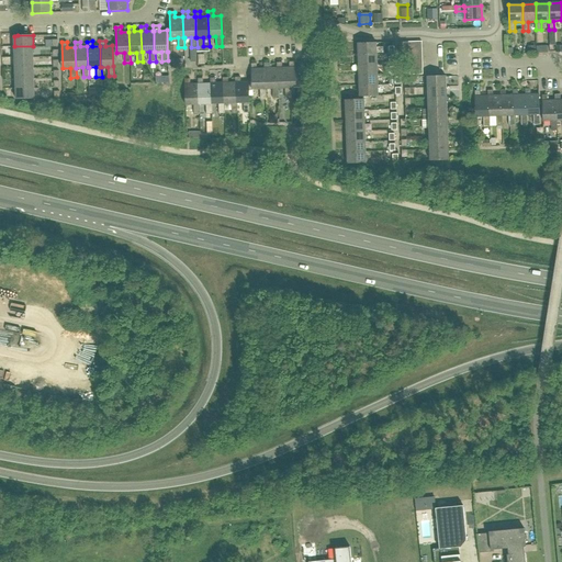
[(400,42),(401,55),(409,55),(409,48),(408,42),(400,42)]
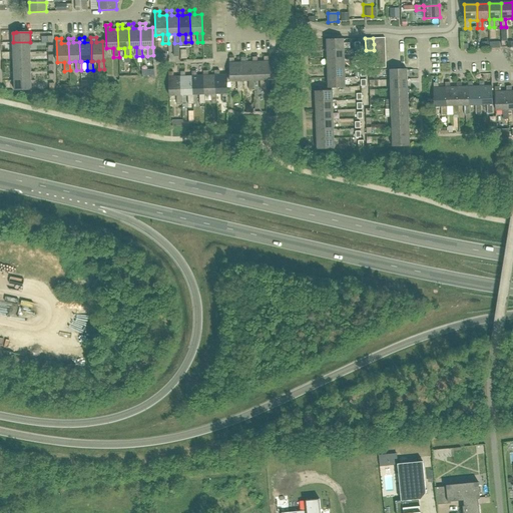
[(327,50),(344,49),(344,39),(327,40),(327,50)]
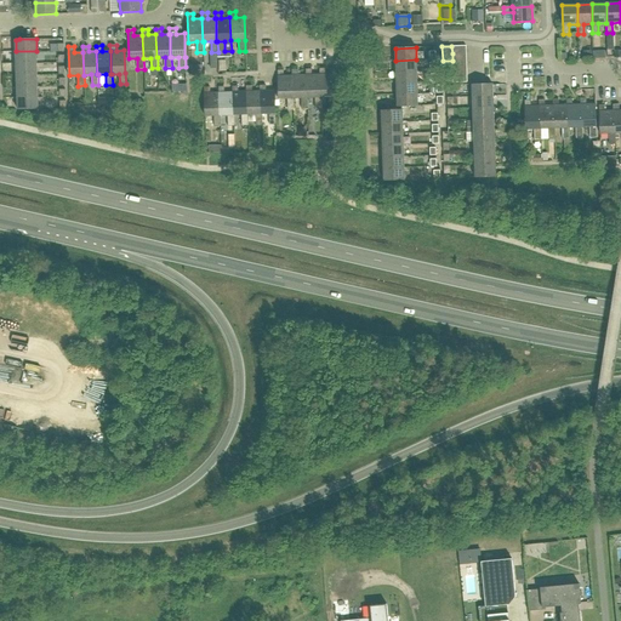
[(16,63),(36,62),(36,51),(16,51),(16,63)]
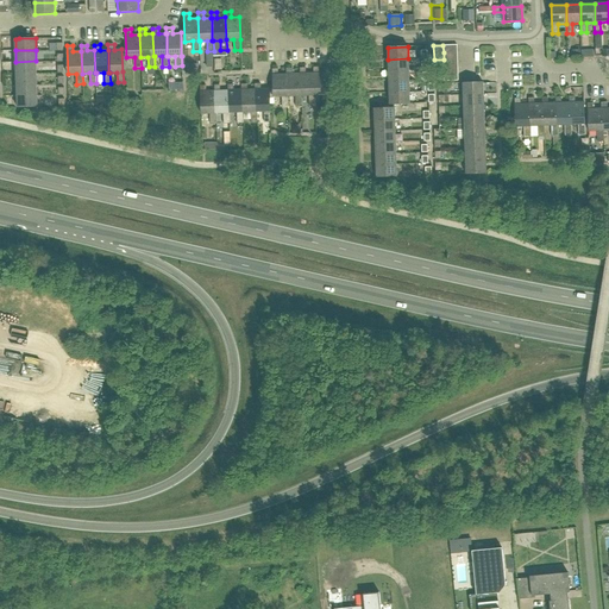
[(388,70),(409,69),(408,58),(388,60),(388,70)]
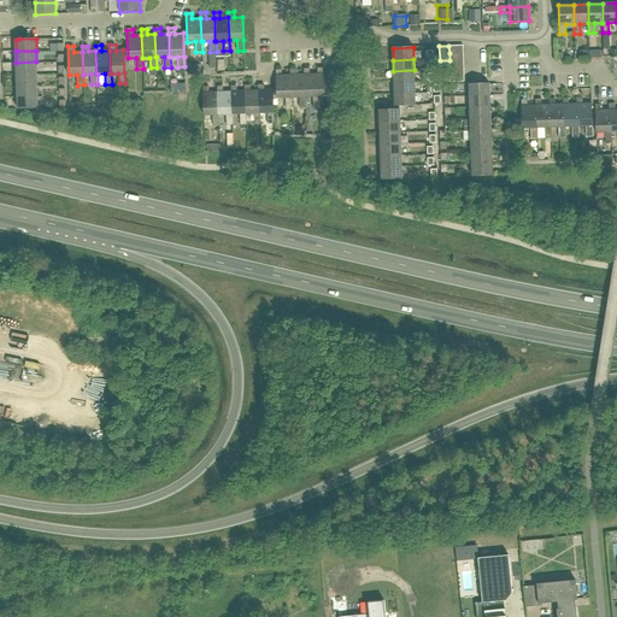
[(17,74),(37,74),(36,62),(16,63),(17,74)]
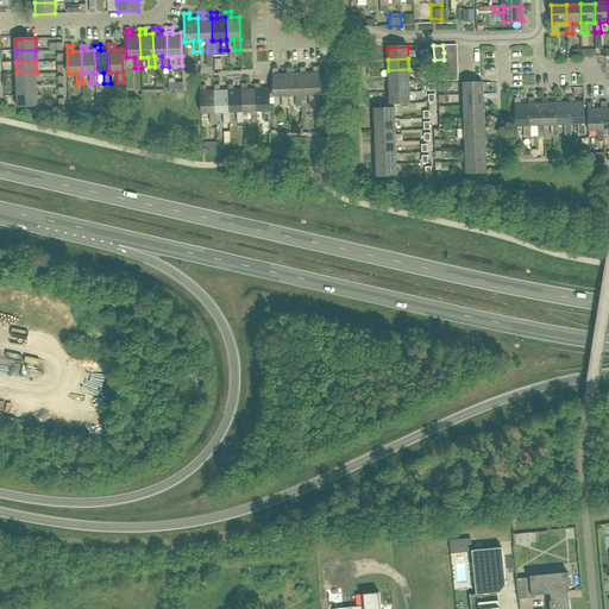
[(300,74),(293,74),(292,68),(286,69),(286,74),(287,74),(287,96),(288,96),(295,96),(295,107),(302,106),(302,96),(301,96),(300,74)]
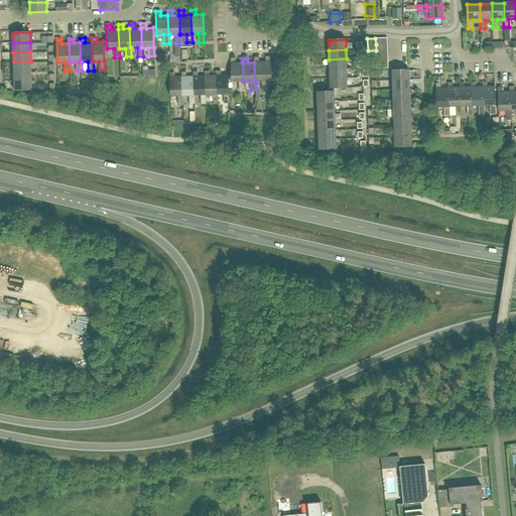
[(266,61),(265,61),(259,62),(259,57),(254,57),(254,62),(255,82),(256,82),(261,81),(261,90),(267,90),(267,81),(266,81),(266,61)]
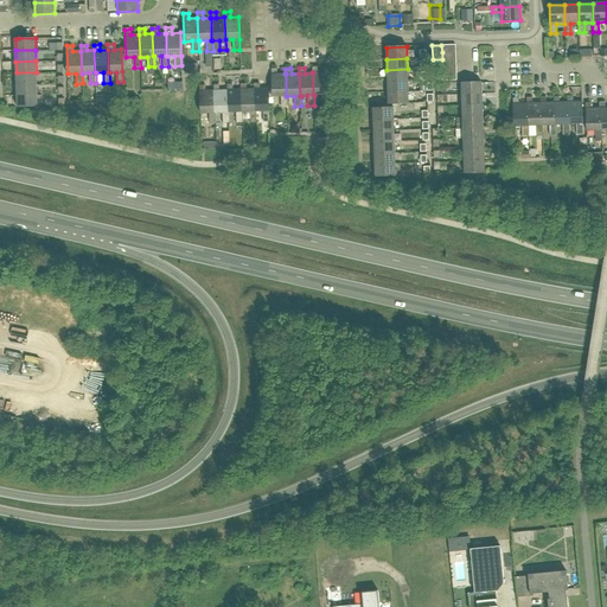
[(313,95),(314,95),(321,95),(321,106),(328,106),(327,95),(327,72),(318,72),(318,68),(312,68),(312,72),(313,72),(313,95)]
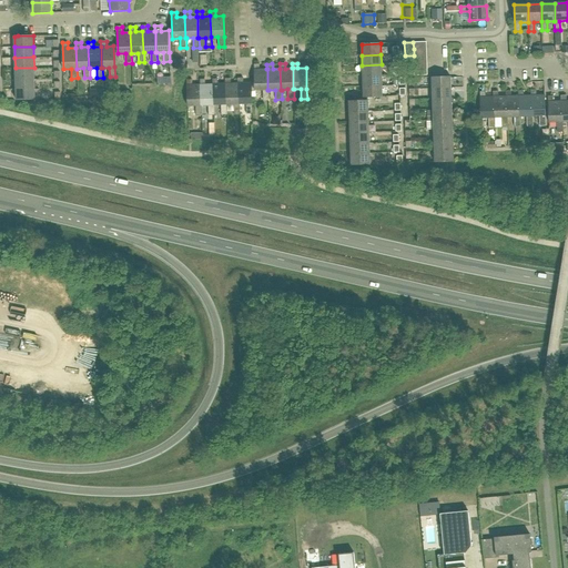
[(267,69),(266,69),(260,69),(260,64),(254,64),(255,90),(263,90),(263,100),(269,100),(269,90),(267,90),(267,69)]
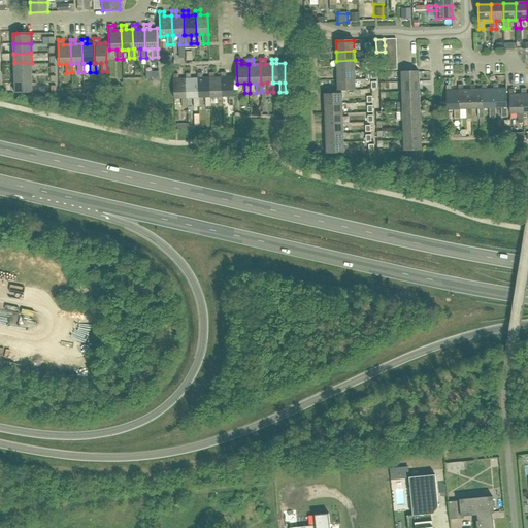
[(337,70),(355,70),(355,60),(336,61),(337,70)]
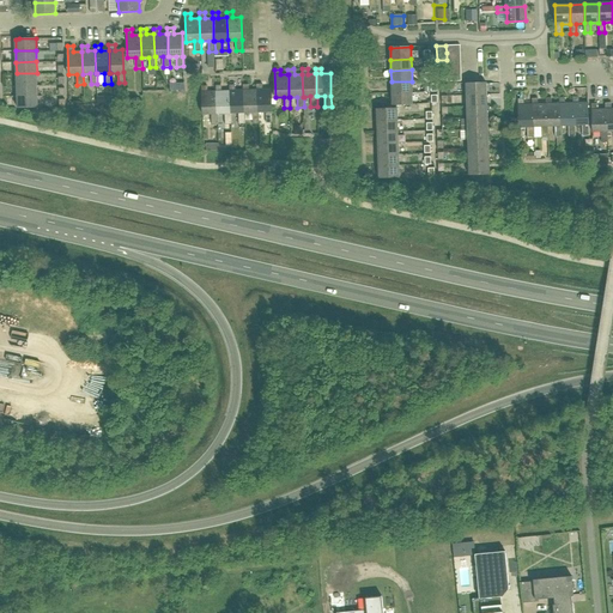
[(17,85),(37,84),(37,73),(17,73),(17,85)]
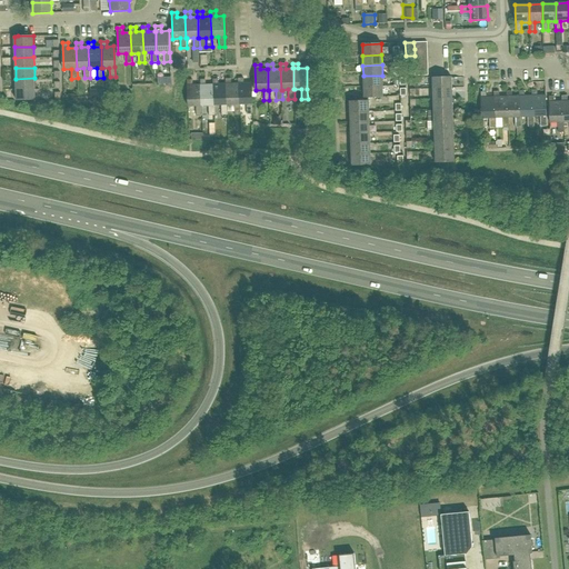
[(363,87),(382,86),(382,76),(363,76),(363,87)]
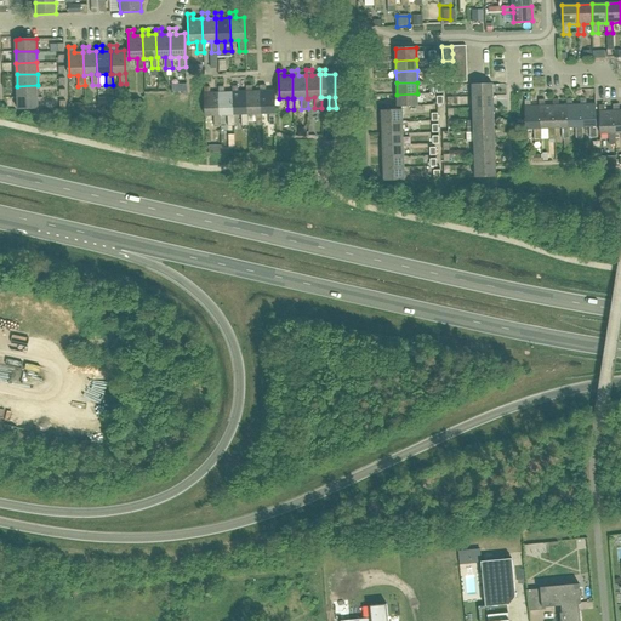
[(472,97),(494,96),(493,84),(472,85),(472,97)]
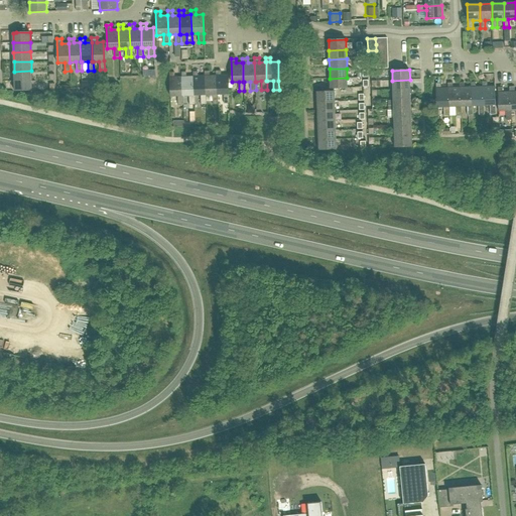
[(14,81),(31,80),(31,71),(14,72),(14,81)]
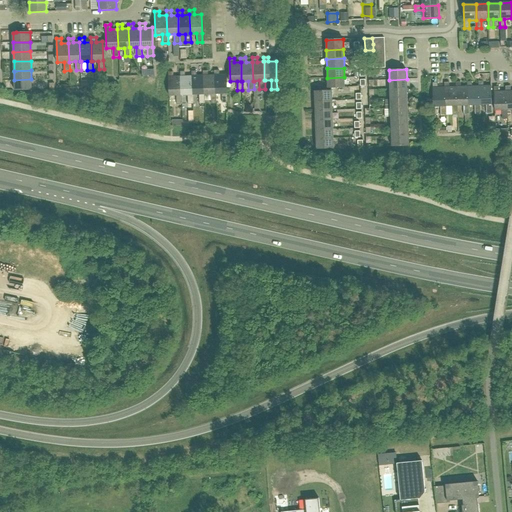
[(215,94),(216,94),(222,94),(222,103),(228,102),(227,93),(226,75),(219,75),(219,70),(214,70),(215,94)]
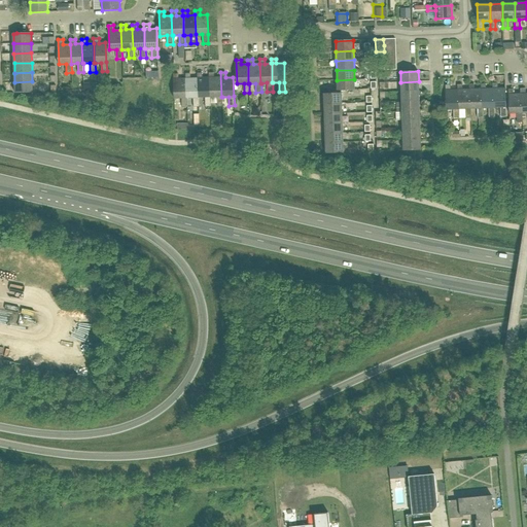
[(198,78),(197,78),(190,78),(190,73),(185,74),(185,78),(186,98),(187,98),(192,98),(194,107),(199,107),(199,98),(198,98),(198,78)]
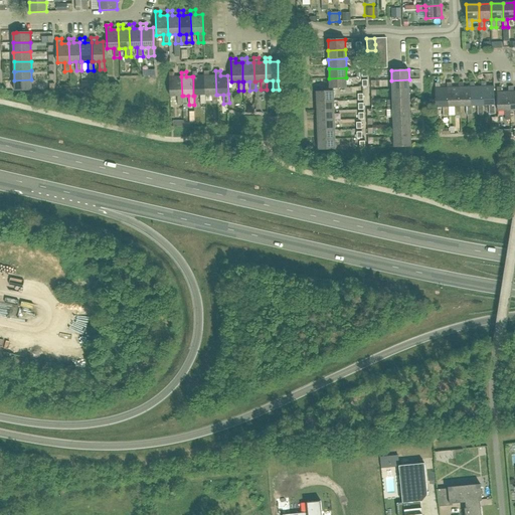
[(204,75),(197,76),(197,71),(192,71),(192,76),(193,76),(193,96),(194,96),(200,95),(200,104),(206,104),(205,95),(204,75)]
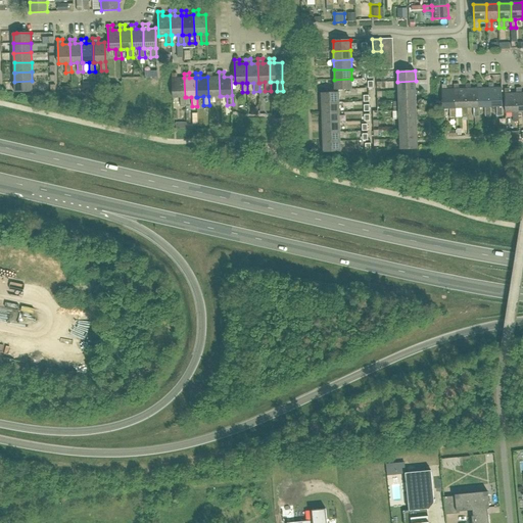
[(220,96),(219,77),(212,77),(212,73),(207,73),(207,77),(208,96),(215,96),(216,105),(221,105),(221,96),(220,96)]
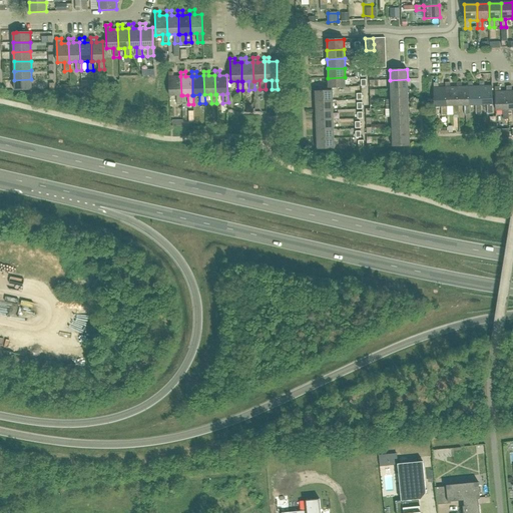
[(181,95),(180,76),(173,76),(173,72),(168,72),(169,95),(176,95),(176,104),(182,104),(182,95),(181,95)]
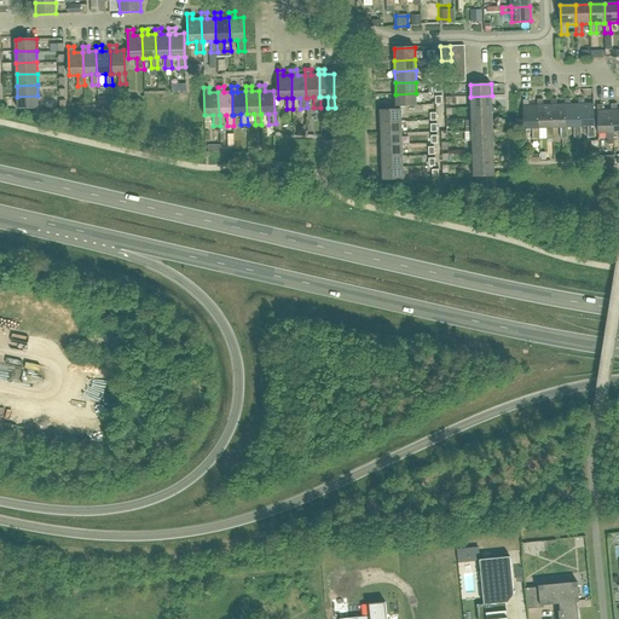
[(416,93),(395,94),(395,106),(417,105),(416,93)]
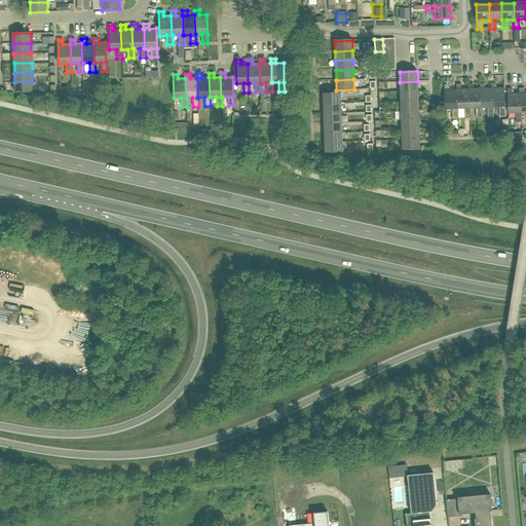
[(32,81),(14,82),(15,92),(33,91),(32,81)]
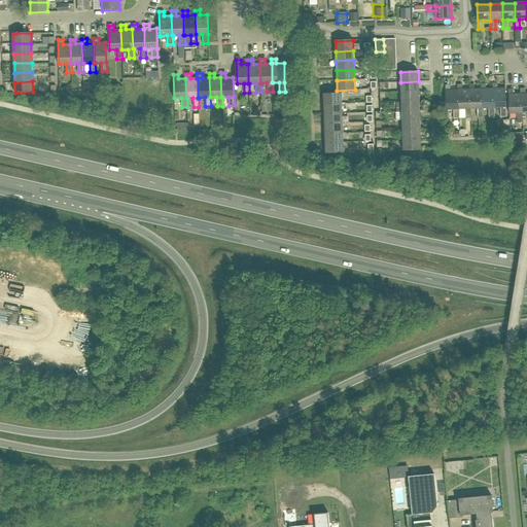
[(401,92),(419,91),(419,81),(400,82),(401,92)]
